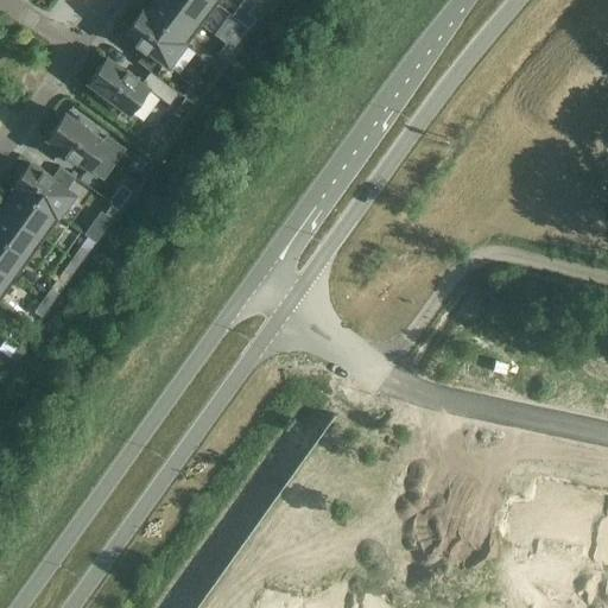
[(202,25),(168,0),(153,0),(144,13),(141,11),(141,12),(187,46),(202,25)]
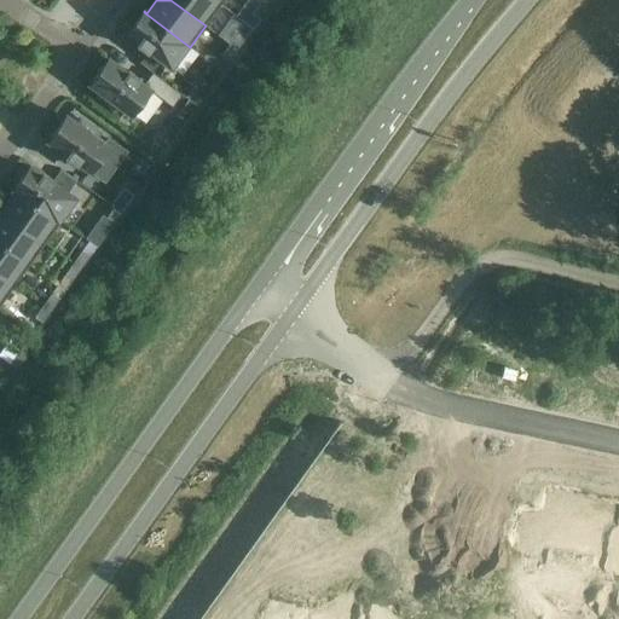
[(221,5),(214,0),(171,0),(206,25),(221,5)]
